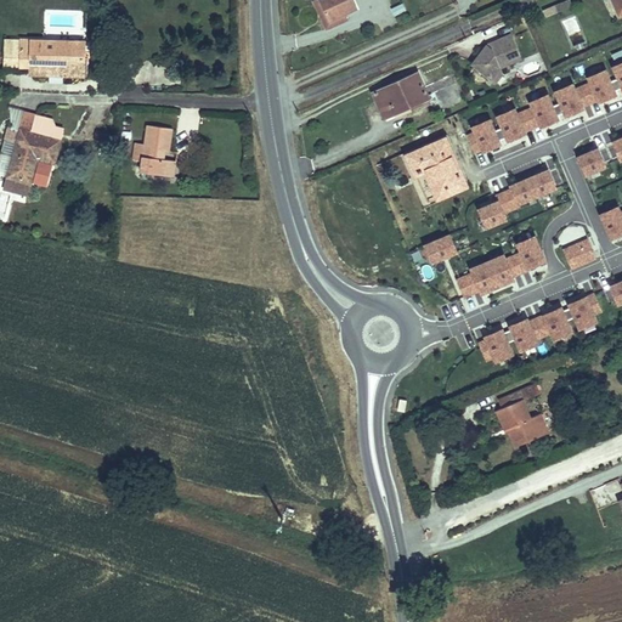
[(329,22),(320,0),(312,0),(327,29),(348,20),(345,15),(329,22)]
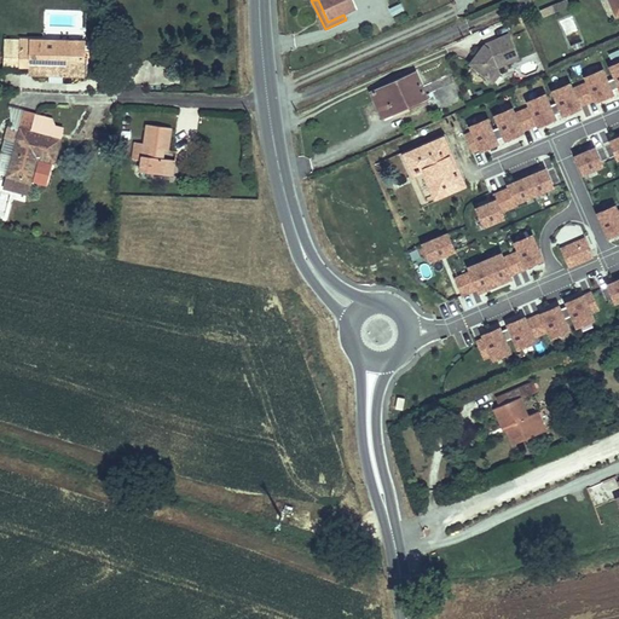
[(352,0),(318,0),(328,22),(343,15),(356,9),(352,0)]
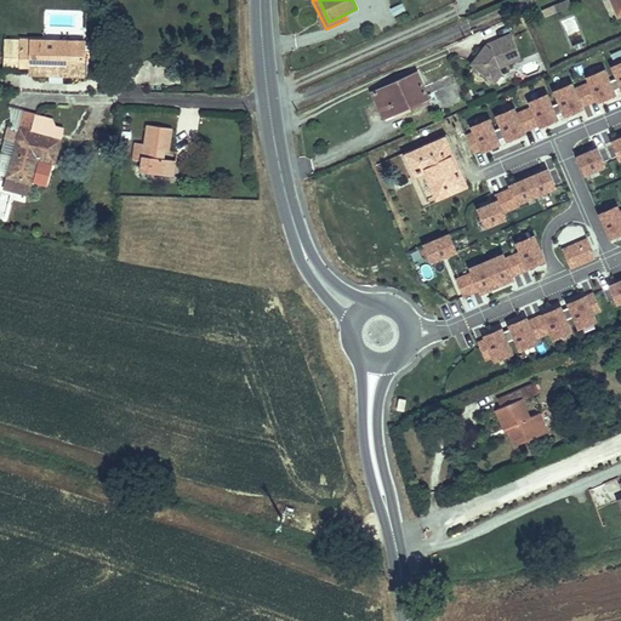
[(394,17),(405,11),(400,4),(389,10),(394,17)]
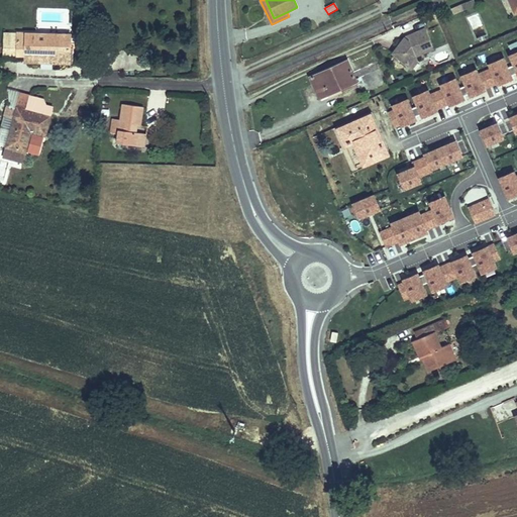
[(425,28),(414,33),(416,37),(409,40),(406,37),(393,54),(408,65),(416,56),(433,48),(425,28)]
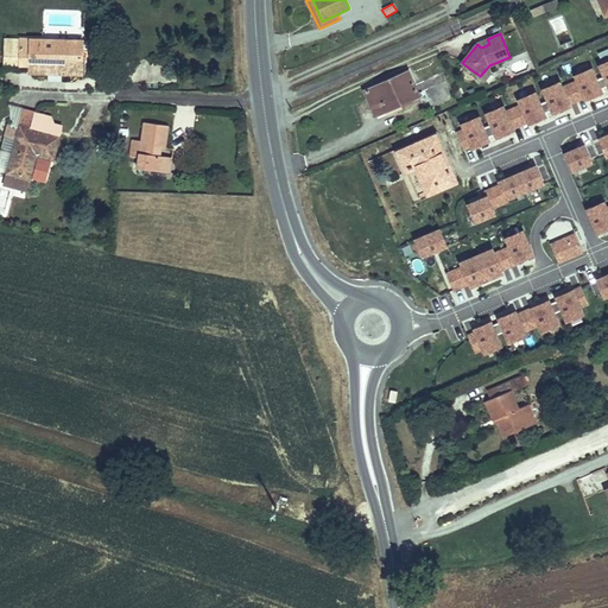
[(82,75),(82,74),(83,40),(21,38),(21,39),(6,39),(5,64),(20,64),(20,65),(30,65),(30,70),(62,71),(62,74),(82,75)]
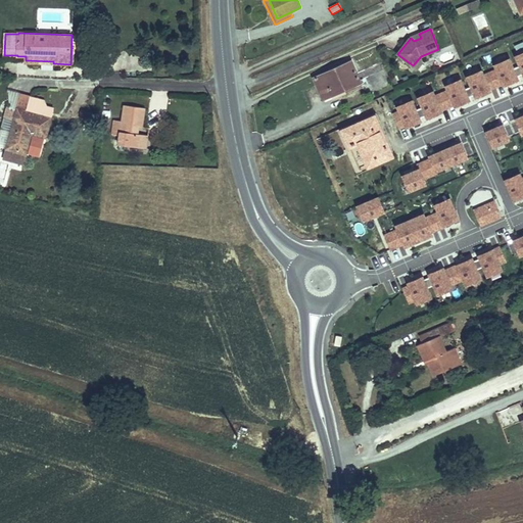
[(139,72),(139,55),(117,54),(117,69),(139,72)]
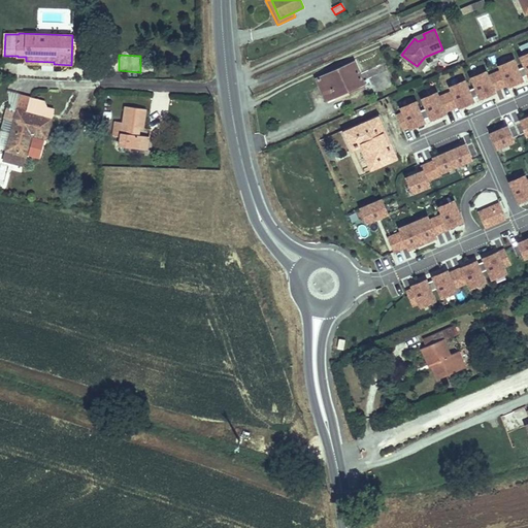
[(425,57),(417,66),(421,69),(427,62),(425,57)]
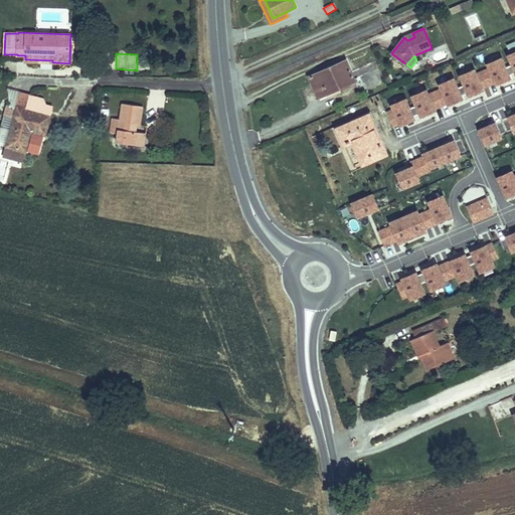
[(512,74),(509,66),(506,68),(502,58),(487,65),(489,68),(483,71),(489,87),(496,83),(496,84),(510,78),(509,76),(512,74)]
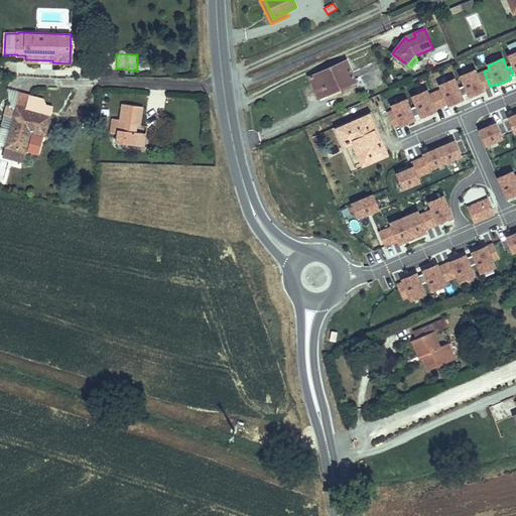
[(309,77),(318,96),(340,87),(341,88),(356,82),(347,60),(309,77)]
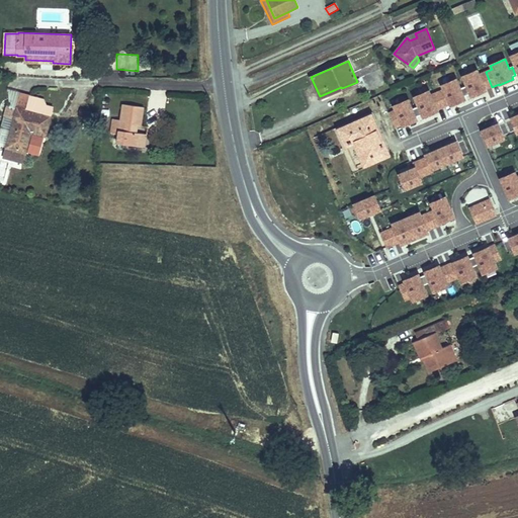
[(492,87),(486,72),(479,75),(477,71),(462,78),(466,87),(463,88),(467,96),(470,95),(471,98),(486,91),(486,90),(492,87)]
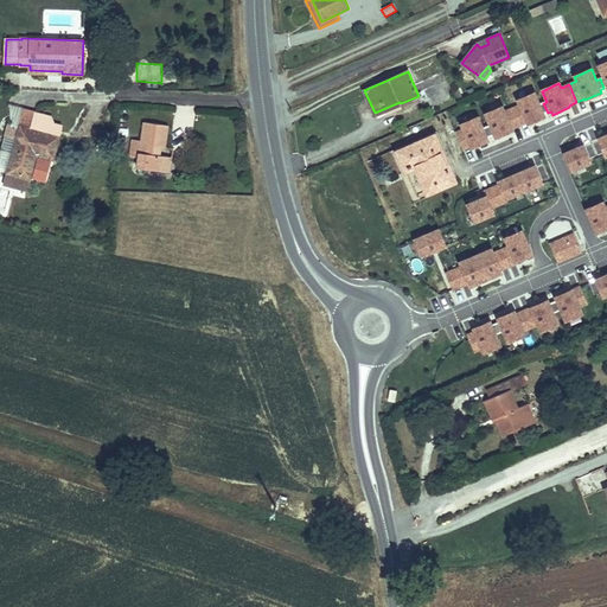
[(548,113),(543,103),(540,104),(535,94),(518,101),(521,106),(512,109),(521,127),(528,123),(529,125),(545,117),(544,114),(548,113)]
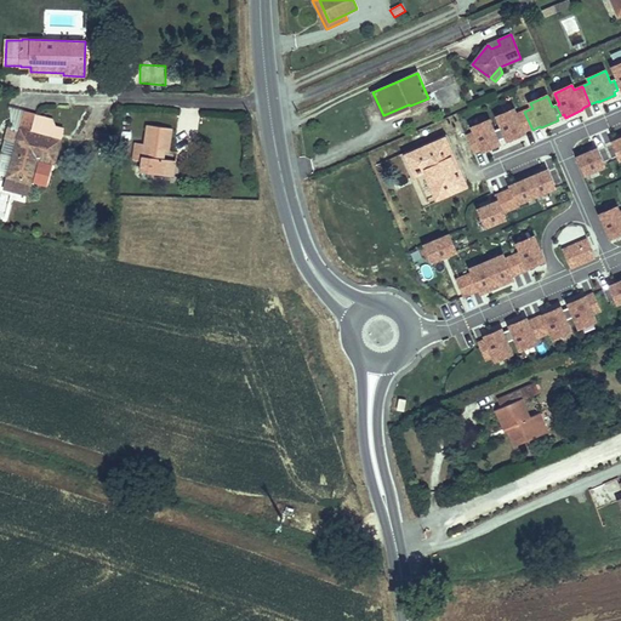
[(383,115),(383,118),(410,106),(409,104),(383,115)]
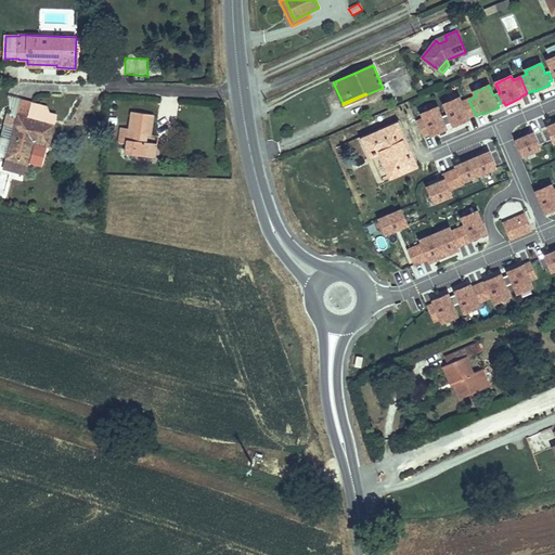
[(0,155),(7,157),(23,100),(10,97),(10,108),(12,110),(10,115),(8,114),(0,142),(0,155)]
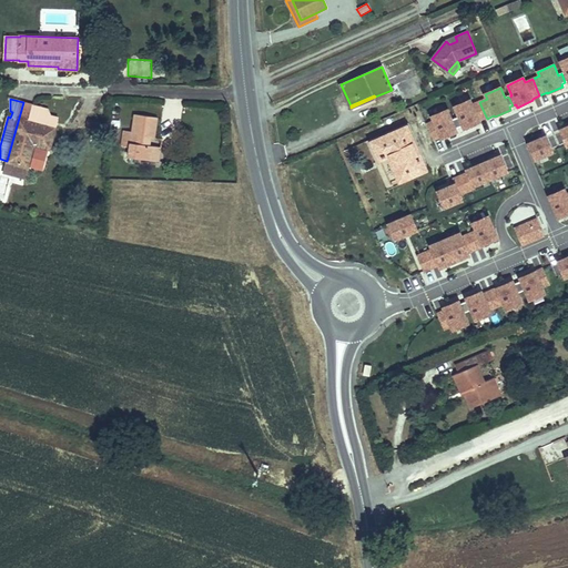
[(487,119),(479,102),(473,105),(470,101),(455,108),(459,119),(456,120),(460,129),(464,128),(465,130),(480,123),(479,122),(487,119)]
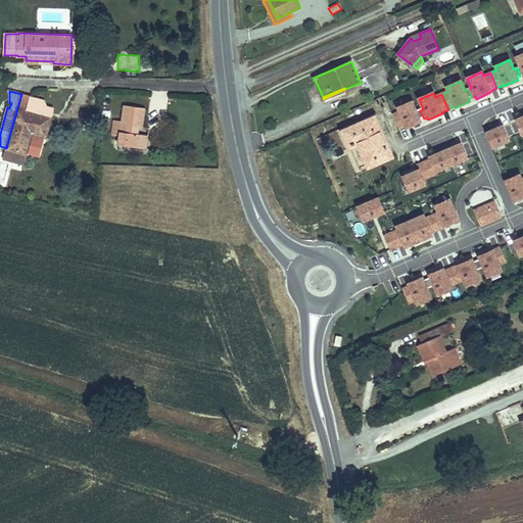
[(46,137),(53,108),(47,106),(45,101),(21,94),(6,148),(8,149),(5,158),(24,163),(26,153),(39,156),(43,142),(44,138),(44,137),(46,137)]
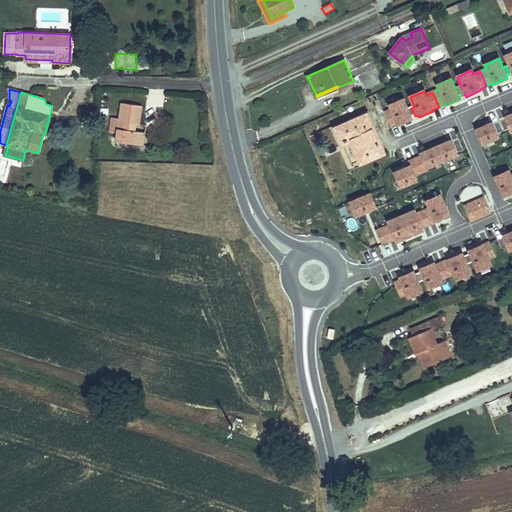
[(408,110),(404,100),(390,107),(392,111),(384,114),(390,128),(398,125),(399,127),(413,120),(412,118),(415,116),(411,108),(408,110)]
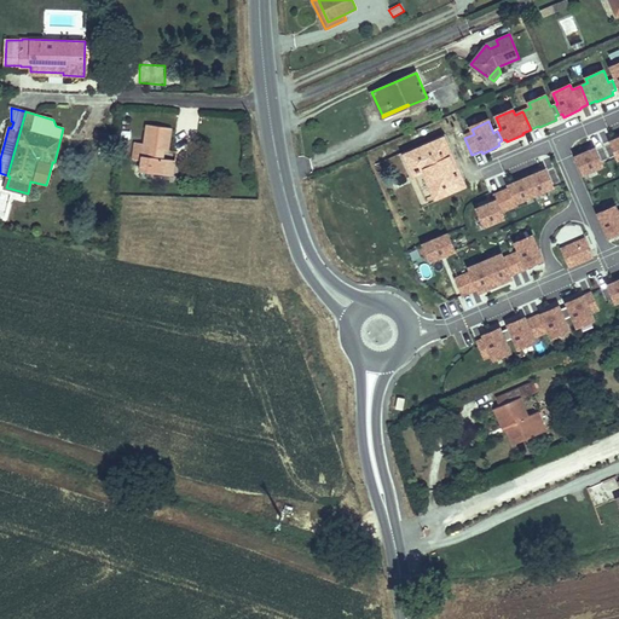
[(171,128),(148,125),(145,144),(143,160),(140,171),(172,175),(174,160),(162,158),(157,157),(158,149),(163,150),(168,151),(171,128)]
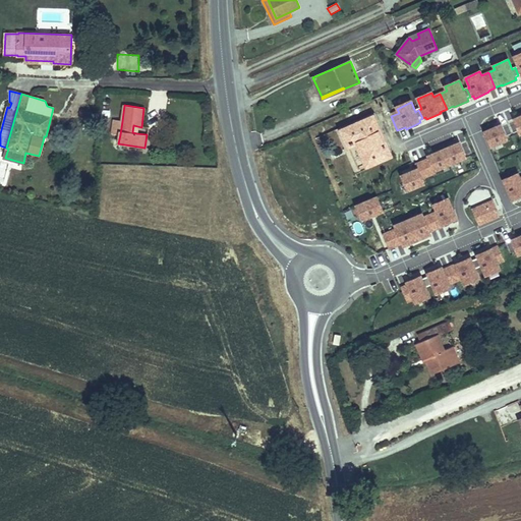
[(80,110),(79,118),(92,119),(94,111),(80,110)]
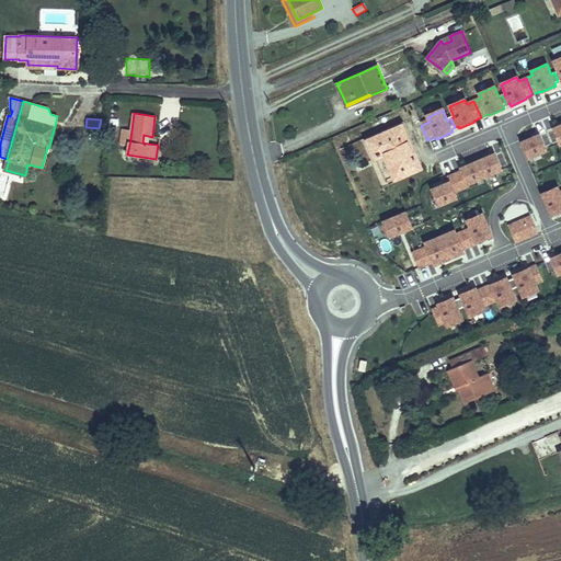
[(402,125),(368,140),(375,157),(384,153),(396,179),(420,168),(402,125)]
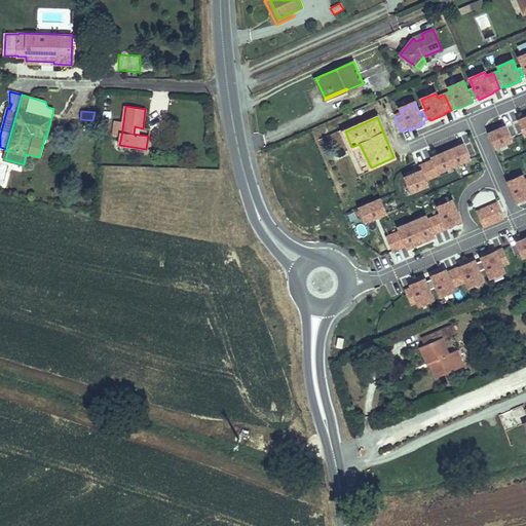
[(121,136),(123,122),(115,121),(113,135),(121,136)]
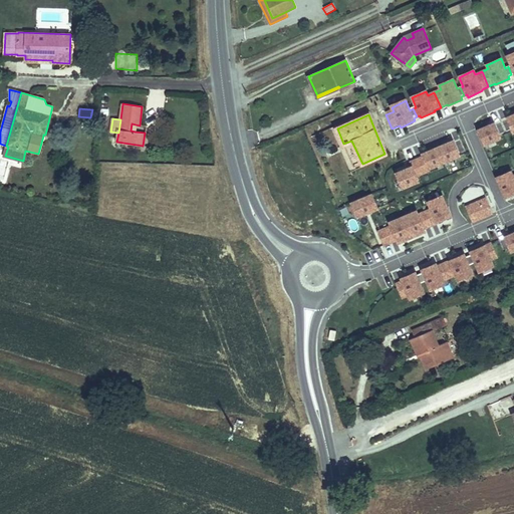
[(501,140),(494,122),(478,129),(485,147),(488,145),(501,140)]
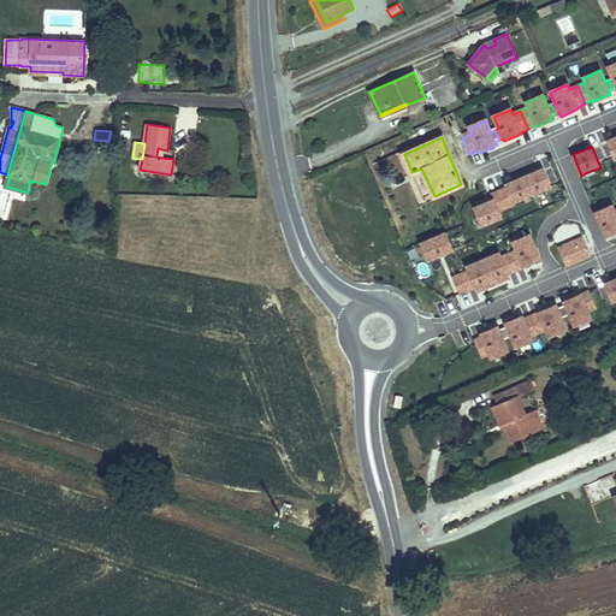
[(544,170),(526,178),(535,200),(539,197),(554,191),(544,170)]
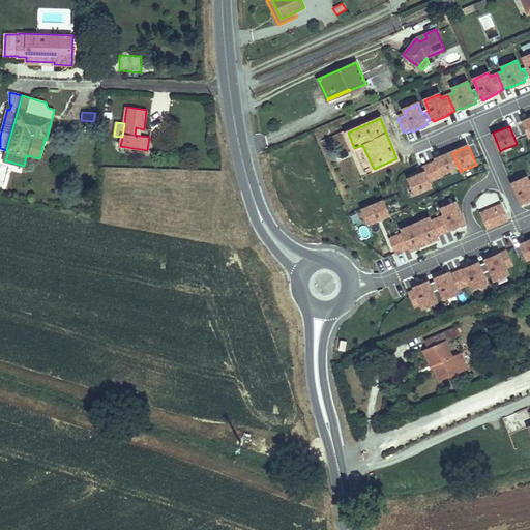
[(461,172),(452,153),(437,159),(438,163),(432,166),(439,183),(446,180),(445,178),(461,172)]
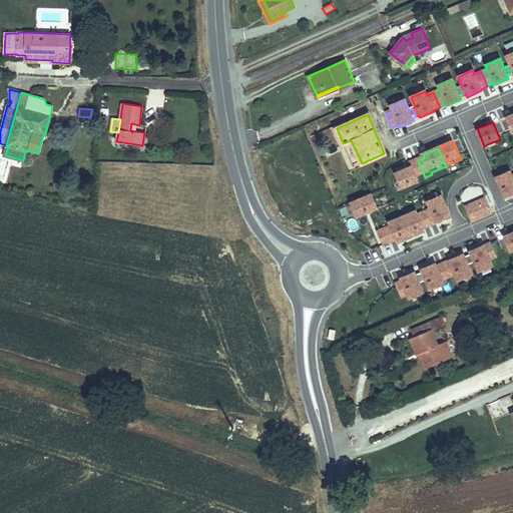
[(425,177),(418,160),(411,163),(413,167),(398,174),(405,192),(421,185),(419,180),(425,177)]
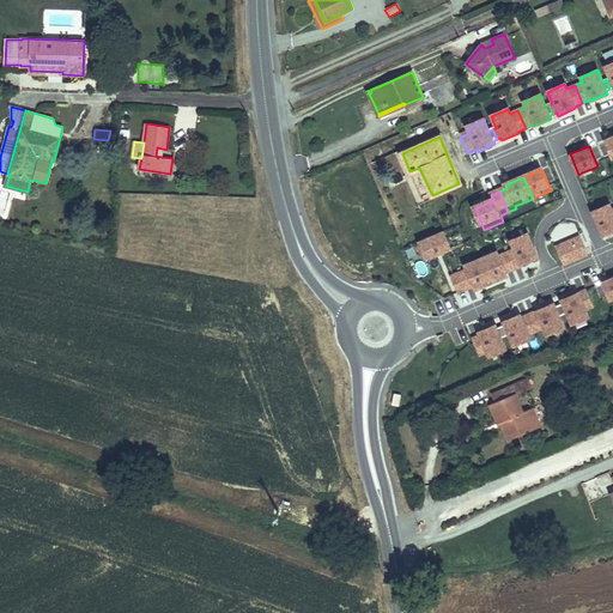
[(612,207),(611,210),(610,205),(593,212),(602,236),(612,230),(612,207)]
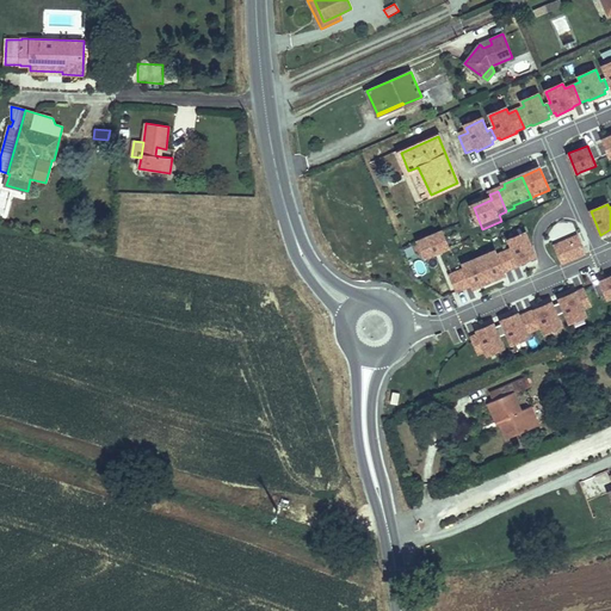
[(549,228),(554,242),(574,235),(569,221),(549,228)]
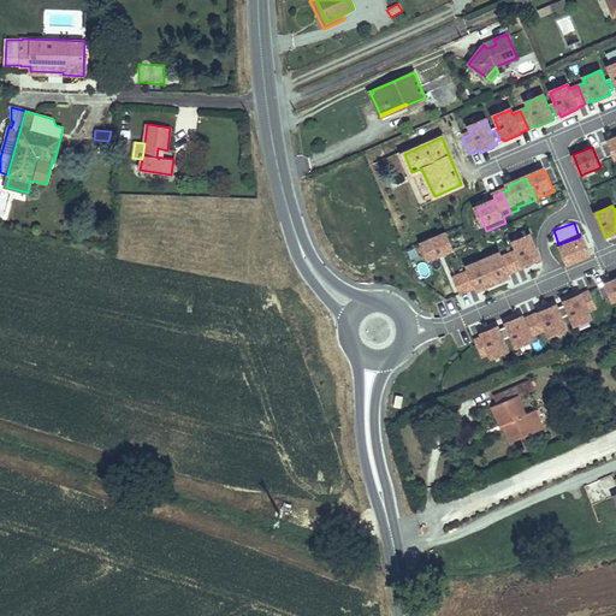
[(523,266),(540,259),(529,235),(513,242),(516,252),(509,254),(516,271),(525,267),(523,266)]
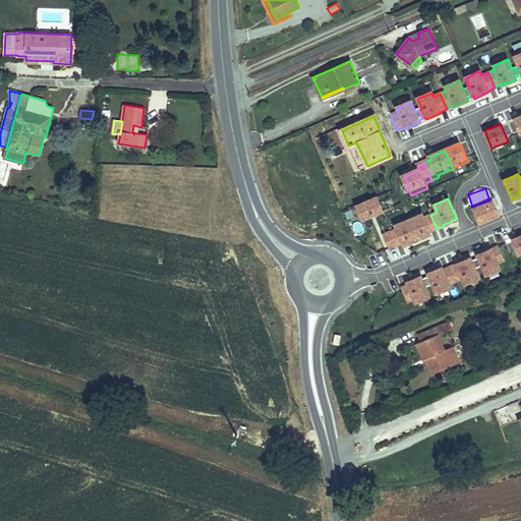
[(358,209),(364,223),(386,214),(379,199),(358,209)]
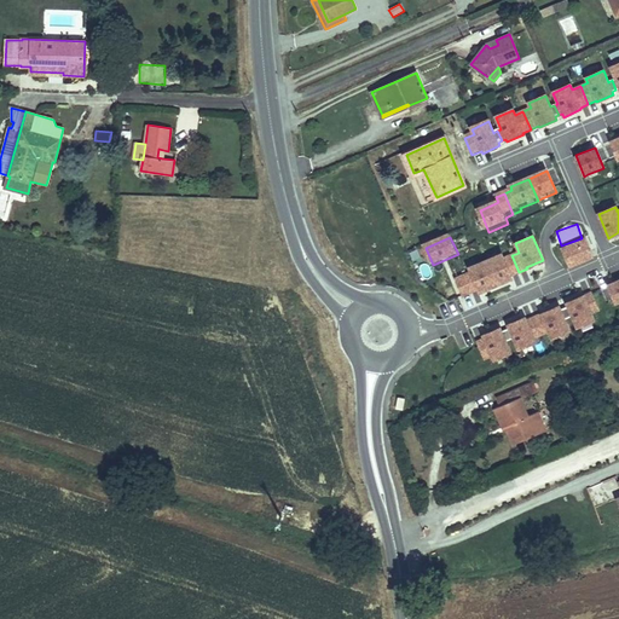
[(588,238),(561,250),(568,268),(595,256),(588,238)]
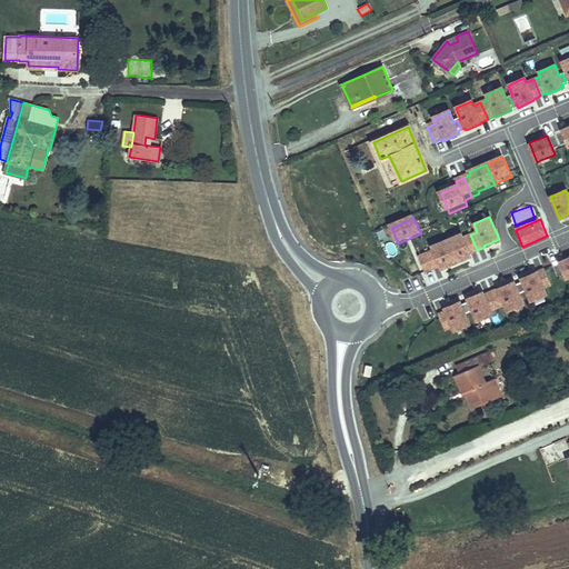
[(477,250),(470,235),(463,238),(461,233),(446,240),(456,262),(470,257),(469,253),(477,250)]
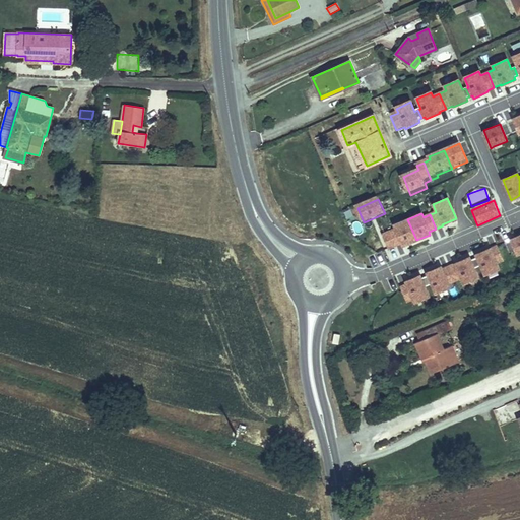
[(383,215),(374,218),(378,233),(387,230),(383,215)]
